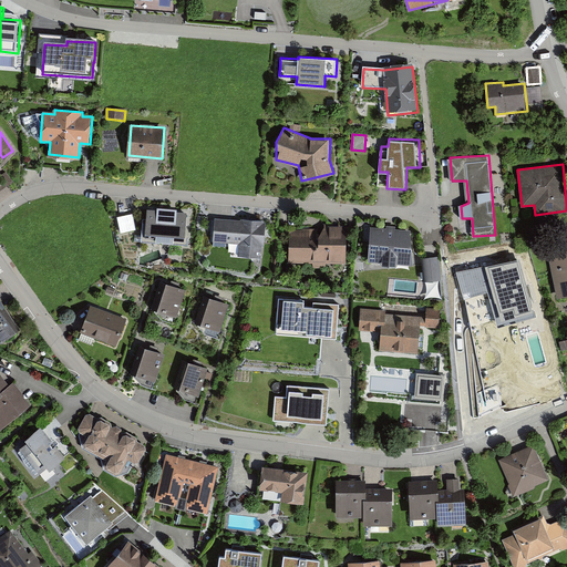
[(188,214),(148,208),(145,236),(184,241),(188,214)]
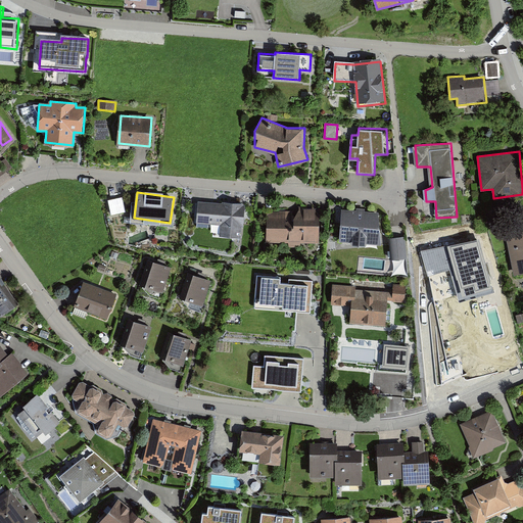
[(112,214),(127,211),(124,196),(109,199),(112,214)]
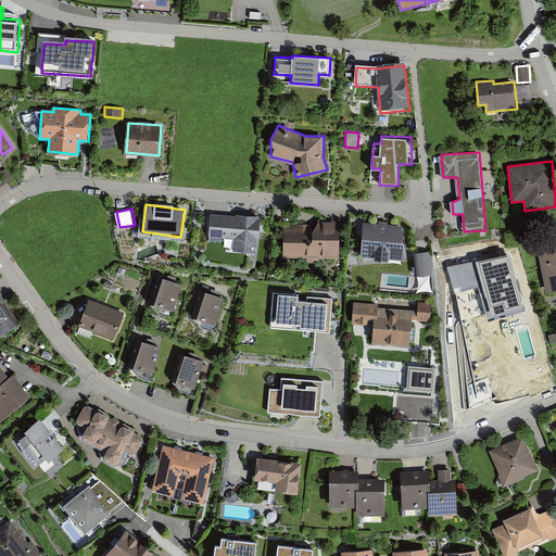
[(262,217),(211,213),(210,238),(235,240),(234,250),(256,251),(257,242),(261,242),(262,217)]
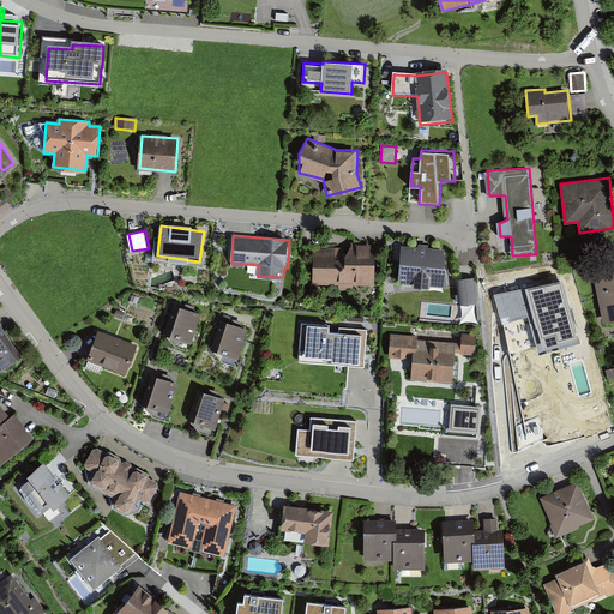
[(350,250),(317,248),(315,282),(341,282),(341,290),(353,290),(353,286),(373,286),(373,244),(350,242),(350,250)]
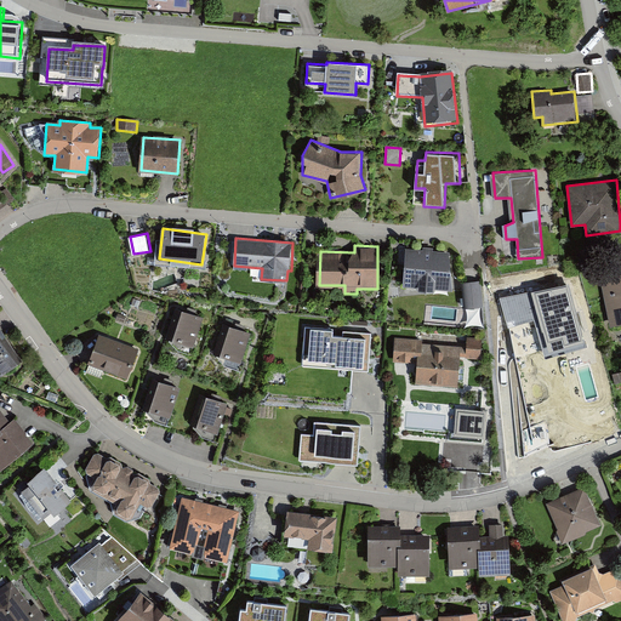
[(434,296),(434,292),(453,294),(449,254),(433,252),(433,250),(423,249),(423,252),(406,251),(403,290),(419,291),(419,295),(434,296)]
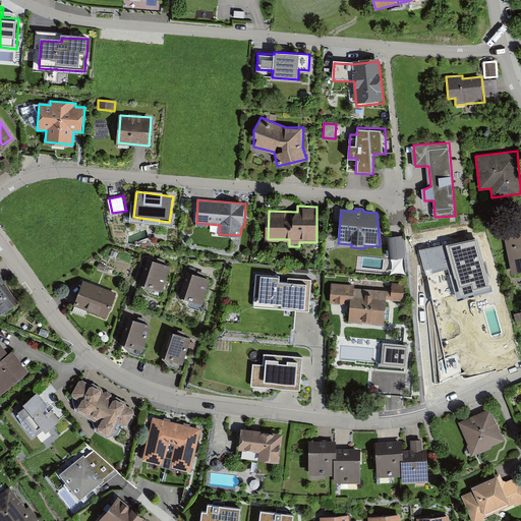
[(520,231),(507,234),(514,274),(520,273),(520,231)]
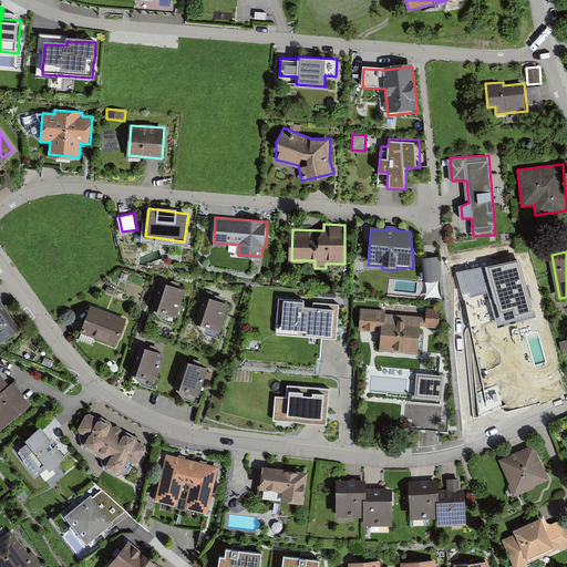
[(422,257),(424,280),(442,279),(440,255),(422,257)]
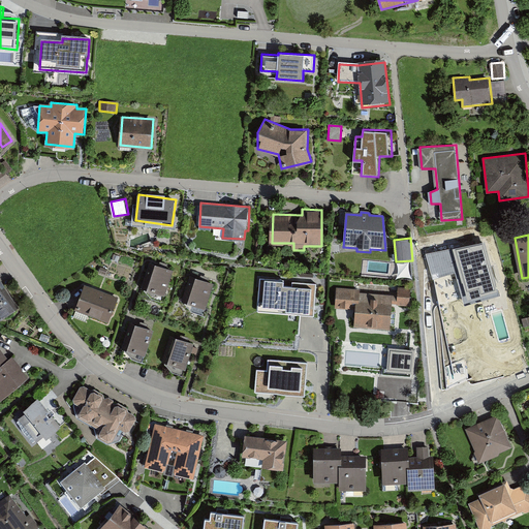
[(412,277),(411,261),(399,262),(399,278),(412,277)]
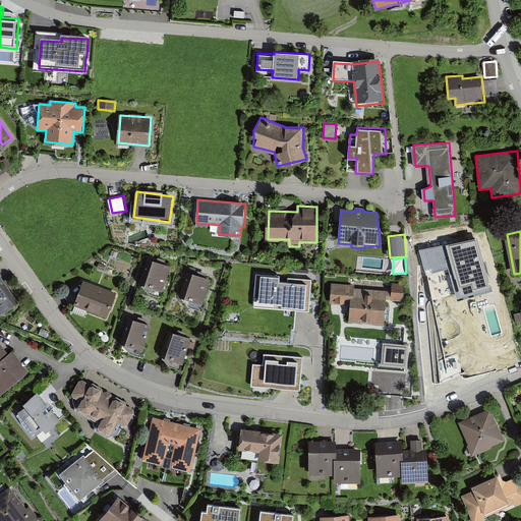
[(170,269),(151,262),(141,285),(162,292),(170,269)]
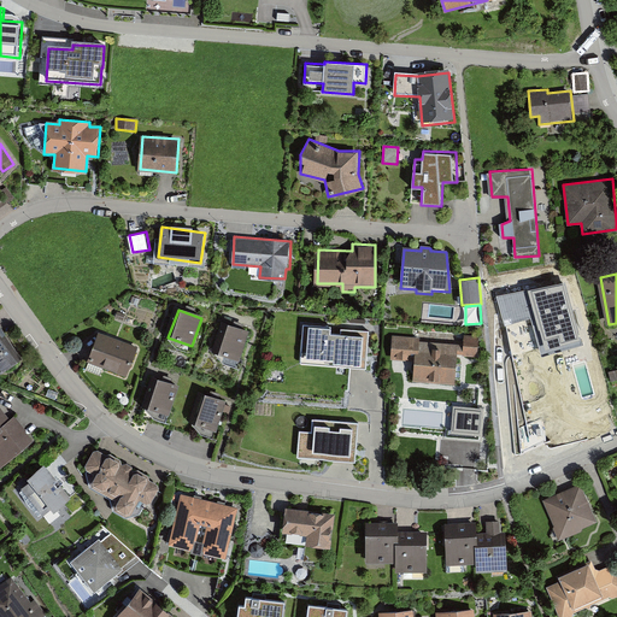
[(341,333),(330,331),(331,327),(303,324),(300,363),(366,368),(369,330),(341,328),(341,333)]
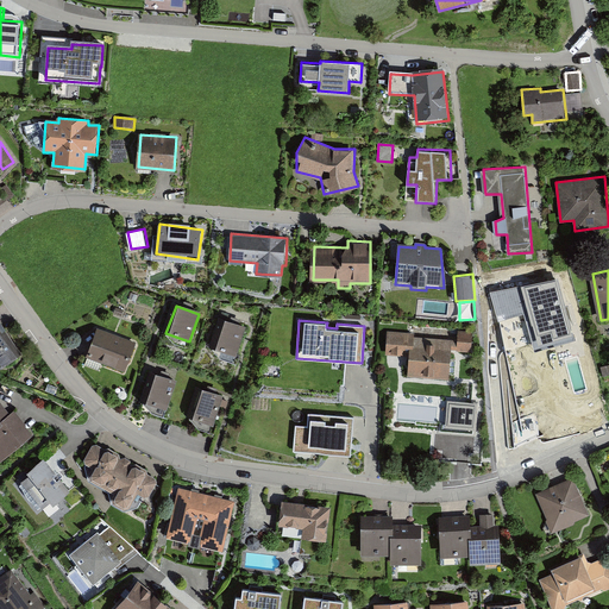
[(248,330),(223,321),(213,347),(238,356),(248,330)]
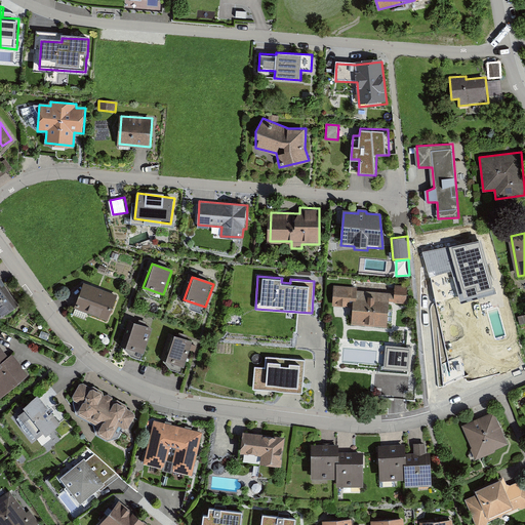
[(16,310),(0,283),(0,315),(2,319),(16,310)]
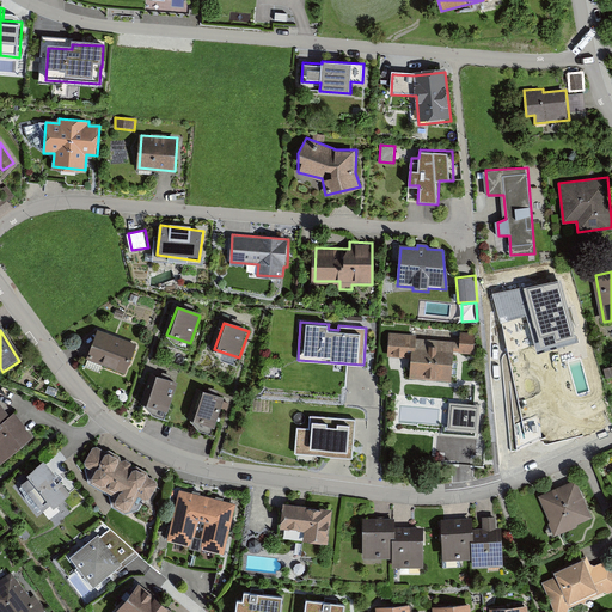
[(138,348),(97,332),(86,359),(127,374),(138,348)]
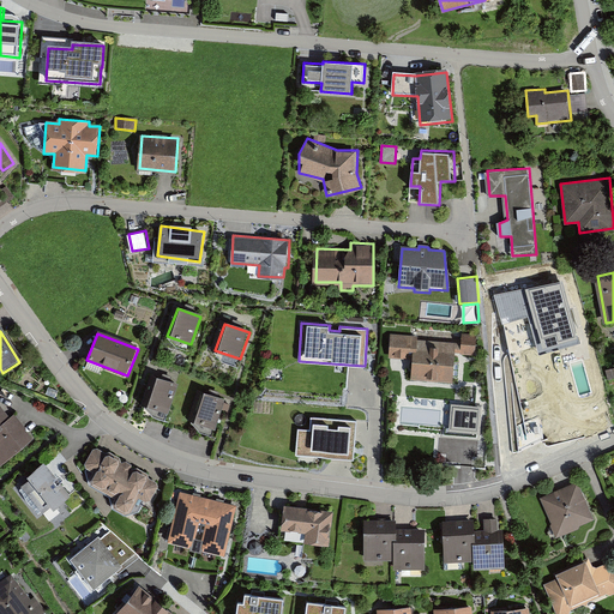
[(420,337),(392,335),(391,359),(410,360),(409,380),(451,384),(453,354),(475,356),(476,337),(463,336),(462,344),(420,342),(420,337)]
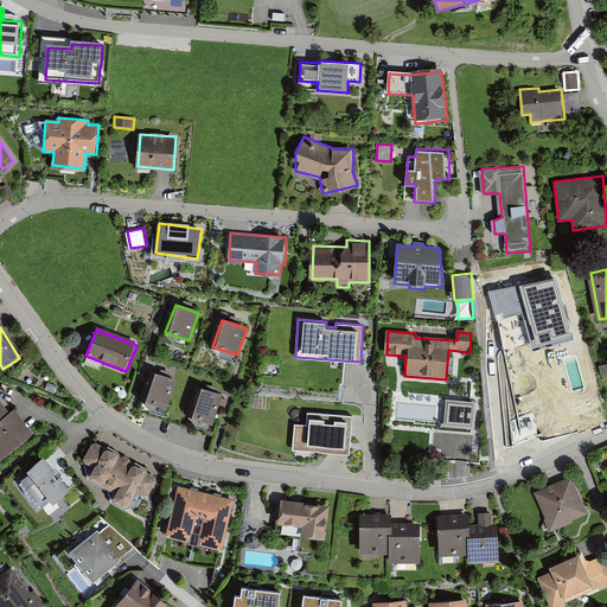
[(174,382),(155,374),(144,403),(163,410),(174,382)]
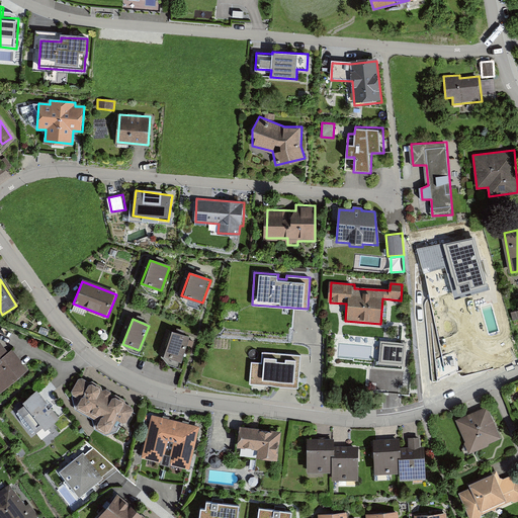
[(159,353),(181,360),(189,335),(171,329),(169,329),(167,328),(159,353)]
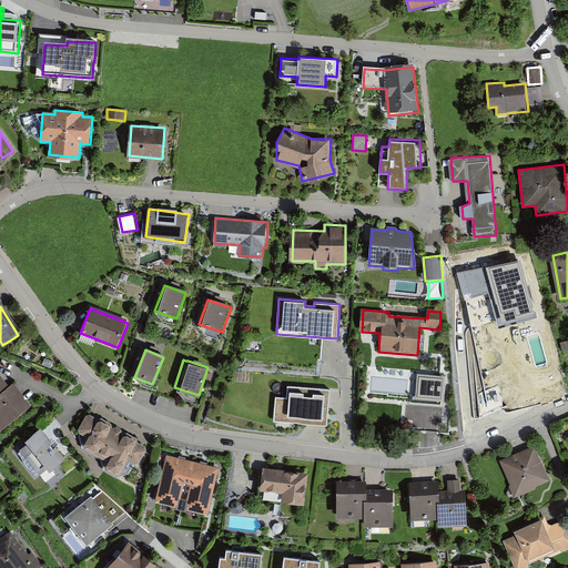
[(9,388),(0,376),(0,429),(30,407),(13,385),(9,388)]
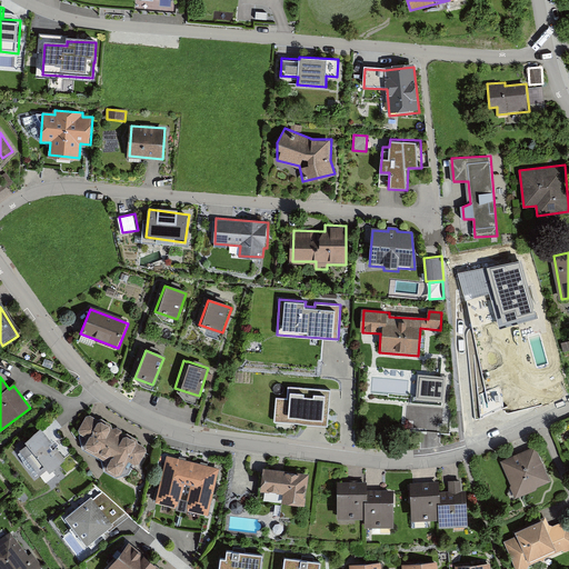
[(331,390),(288,386),(287,398),(277,397),(275,421),(328,427),(331,390)]
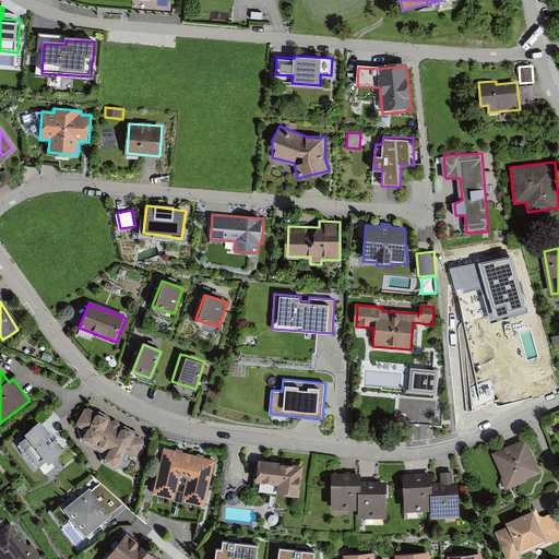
[(139,435),(86,407),(78,425),(87,430),(82,441),(106,453),(103,460),(120,468),(128,454),(137,459),(145,442),(137,438),(139,435)]
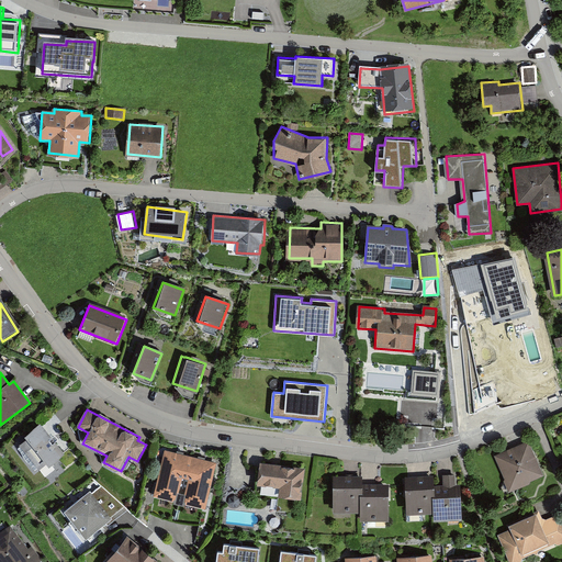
[(47,423),(19,444),(41,473),(69,453),(47,423)]
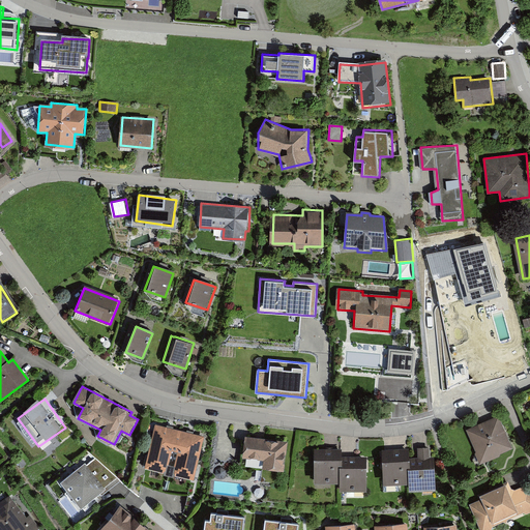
[(498,417),(467,430),(481,463),(511,449),(498,417)]
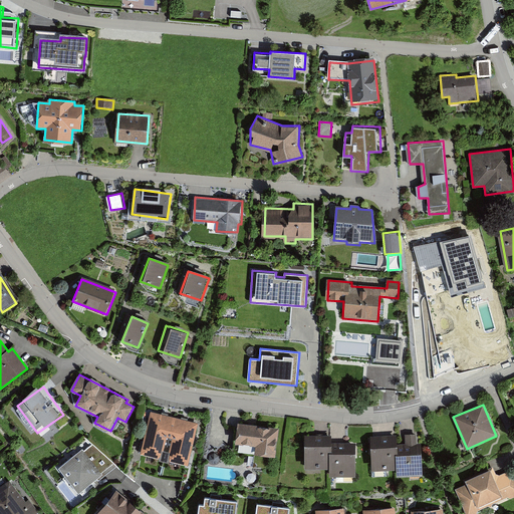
[(200,426),(152,414),(142,454),(161,459),(164,448),(171,450),(168,461),(190,466),(200,426)]
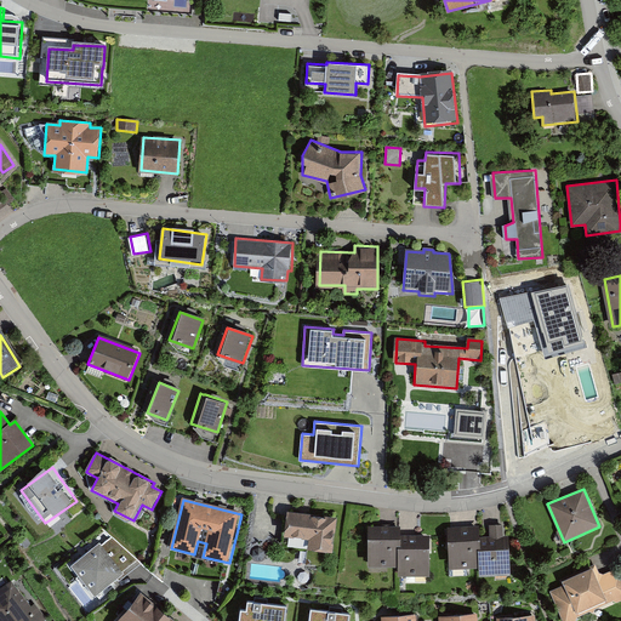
[(337,518),(289,512),(285,537),(311,540),(309,548),(332,552),(337,518)]
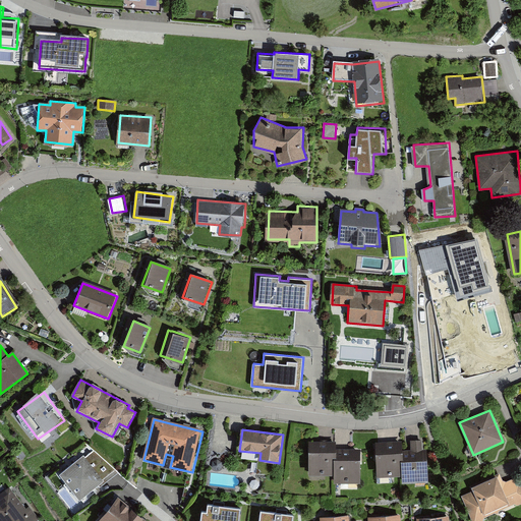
[(401,459),(402,474),(402,481),(428,480),(427,450),(423,450),(422,439),(411,440),(411,451),(403,451),(404,459),(401,459)]
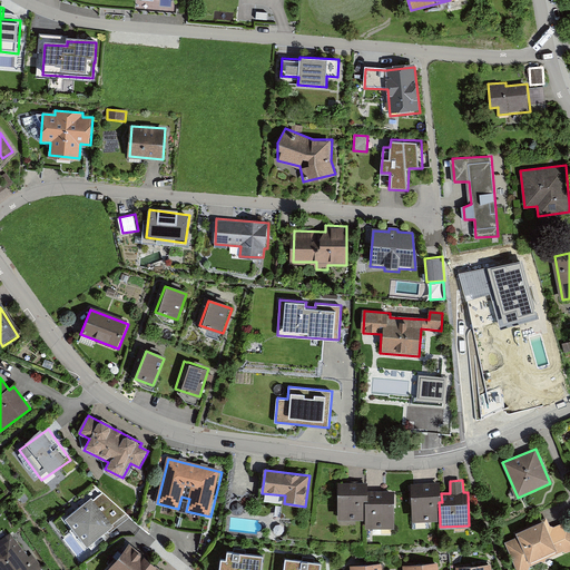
[(411,483),(413,521),(440,519),(439,502),(442,502),(441,493),(441,482),(411,483)]
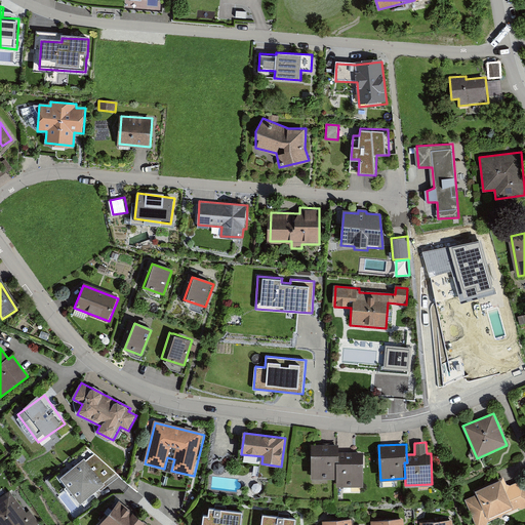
[(338,449),(313,449),(313,478),(335,478),(335,486),(362,486),(363,454),(338,454),(338,449)]
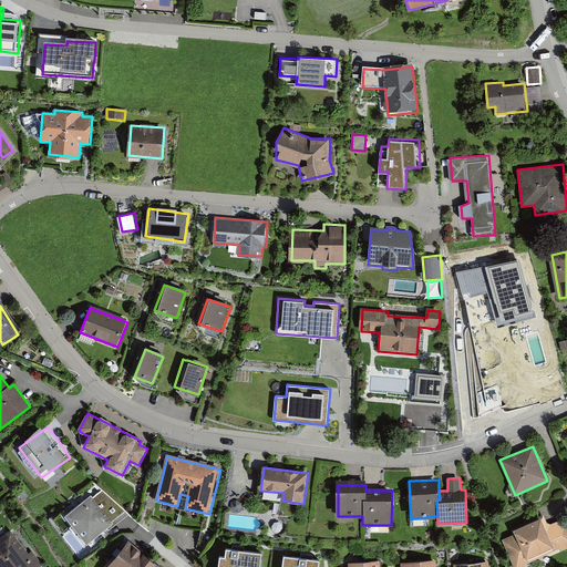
[(93,496),(65,516),(88,545),(114,525),(93,496)]
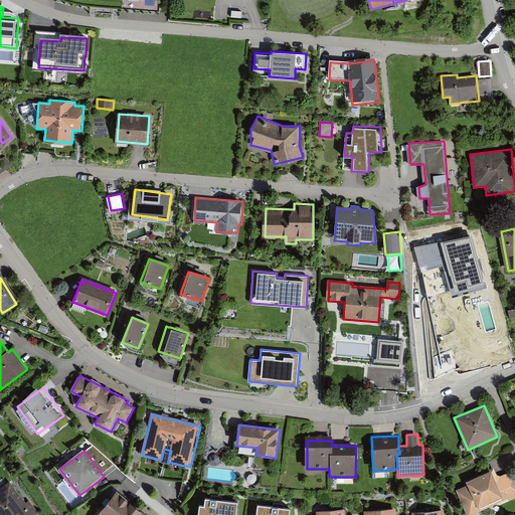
[(467,487),(458,490),(467,514),(478,514),(480,514),(478,509),(505,498),(507,503),(514,499),(514,475),(514,472),(501,478),(497,469),(465,482),(467,487)]
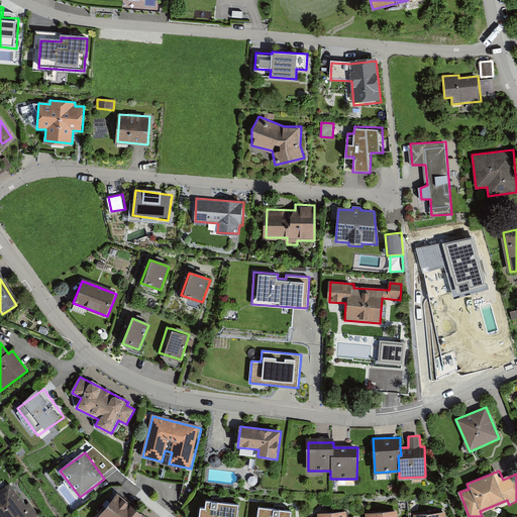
[(0,516),(37,516),(39,515),(29,502),(26,504),(10,483),(0,490),(0,516)]
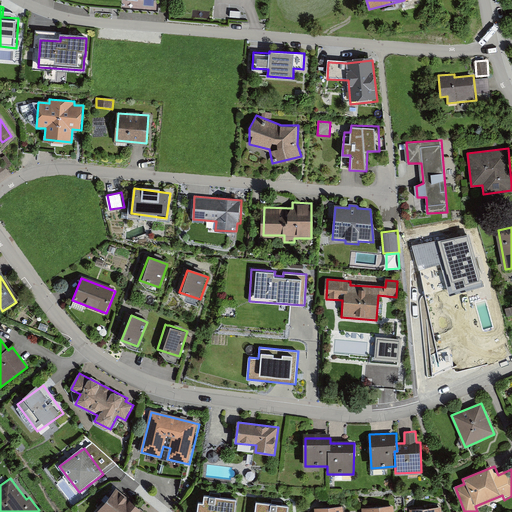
[(142,511),(116,489),(96,511),(142,511)]
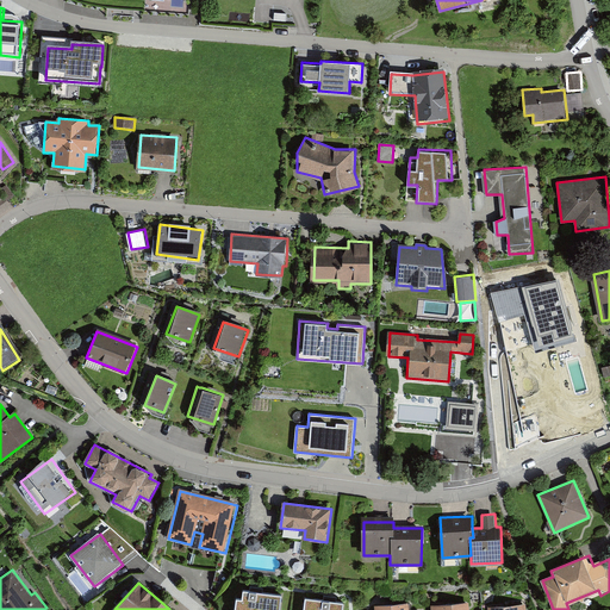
[(281,609),(284,596),(244,590),(243,601),(237,599),(235,609),(281,609)]
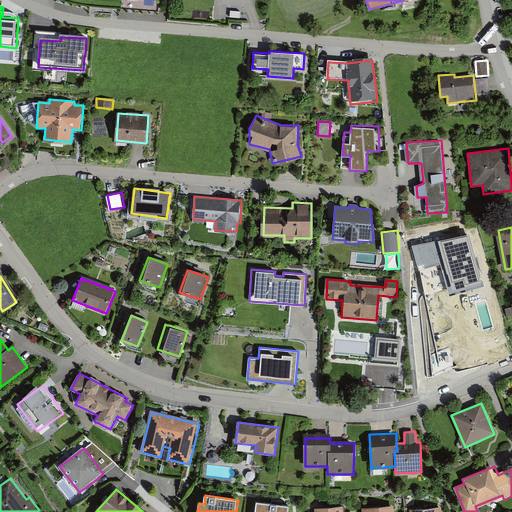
[(290,511),(291,506),(256,502),(254,511),(290,511)]
